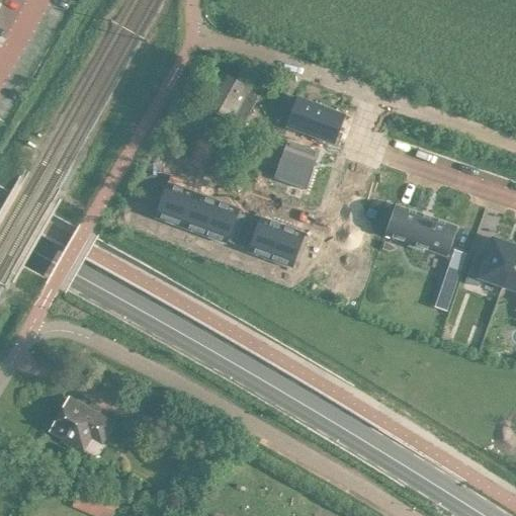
[(250,88),(237,80),(223,73),(203,106),(235,124),(237,120),(243,123),(257,98),(248,93),(250,88)]
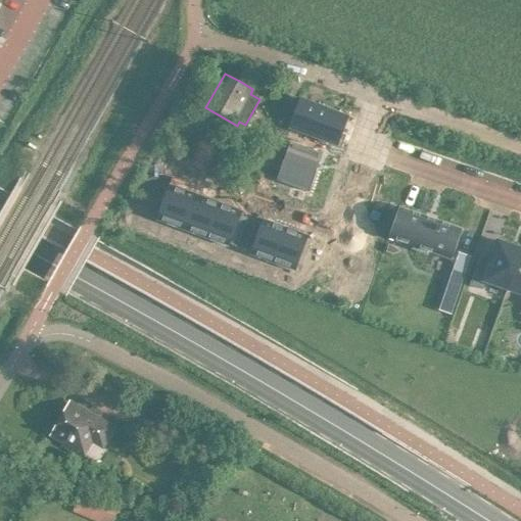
[(290,129),(336,145),(347,115),(301,99),(290,129)]
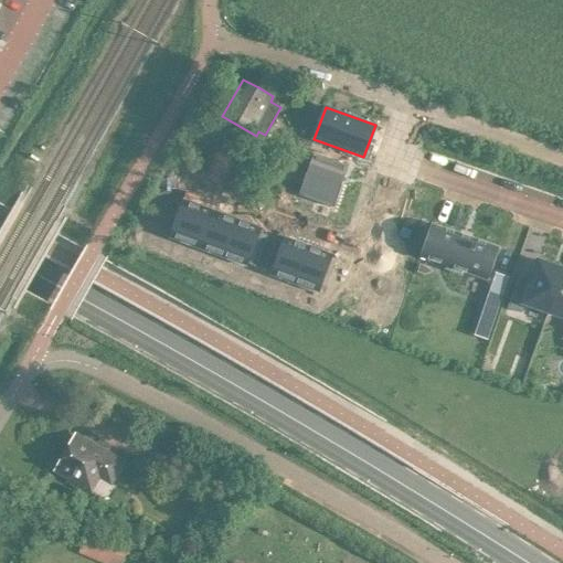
[(325,145),(311,140),(308,149),(321,153),(325,145)]
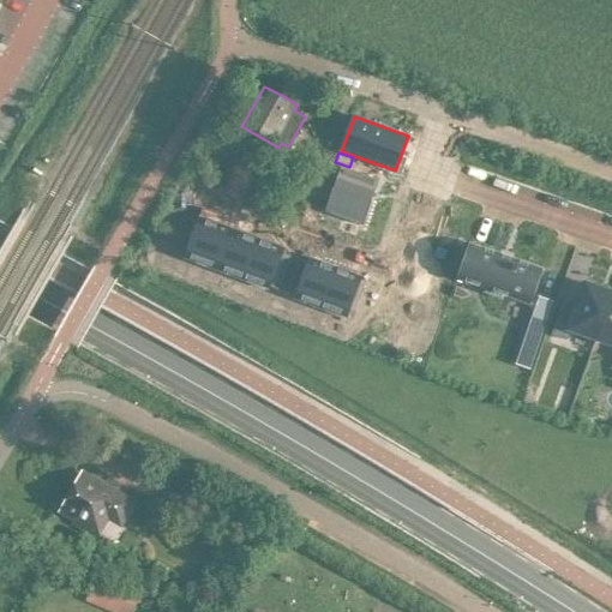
[(363,225),(378,180),(341,168),(327,211),(363,225)]
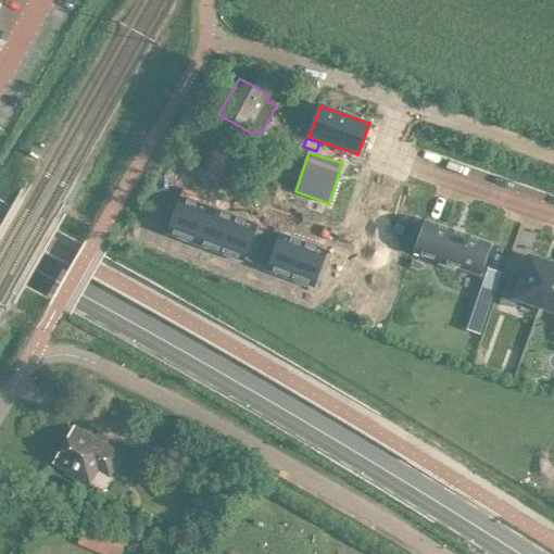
[(225,181),(237,187),(243,173),(231,167),(225,181)]
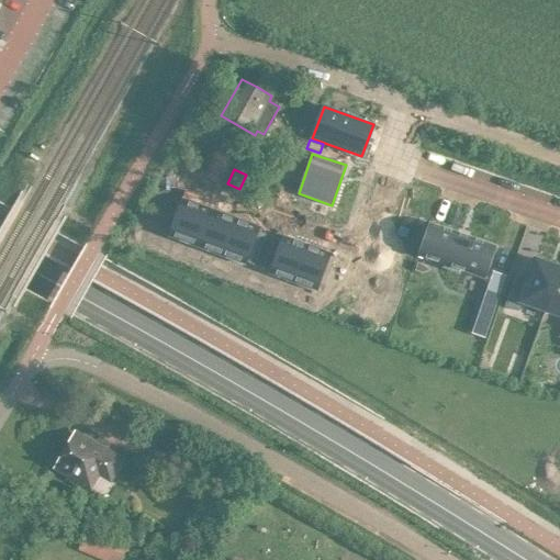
[(157,231),(164,233),(189,243),(203,205),(178,196),(171,193),(170,198),(161,194),(156,211),(164,213),(157,231)]
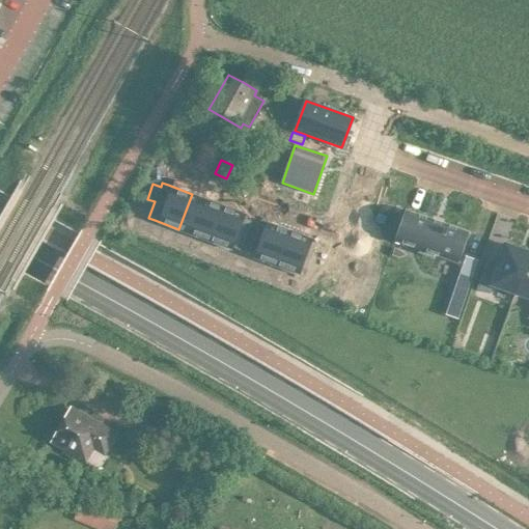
[(178,229),(200,238),(213,201),(197,196),(192,194),(178,229)]
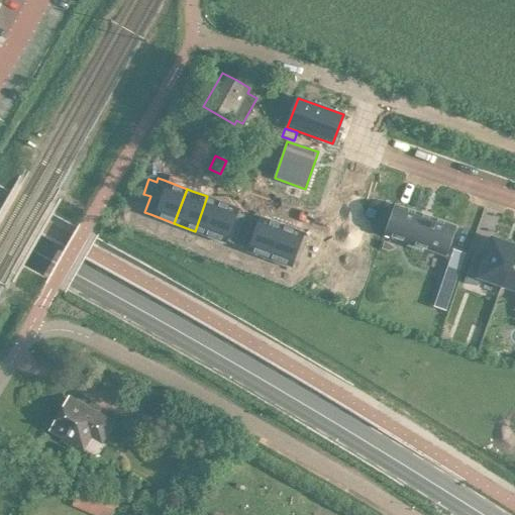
[(207,196),(195,231),(216,238),(216,236),(222,221),(229,224),(234,210),(227,208),(228,204),(213,199),(207,196)]
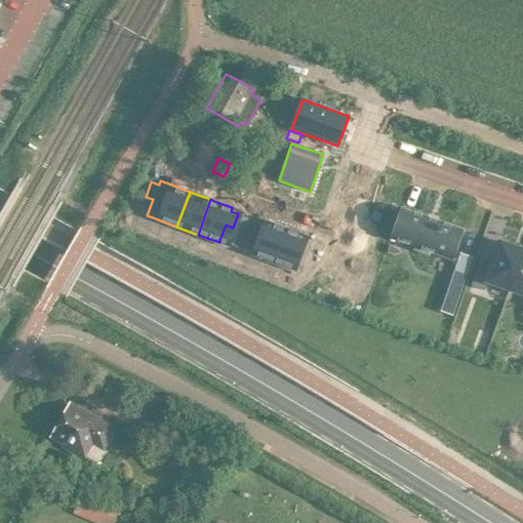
[(452,259),(463,230),(401,207),(390,238),(414,246),(413,249),(429,254),(430,251),(452,259)]
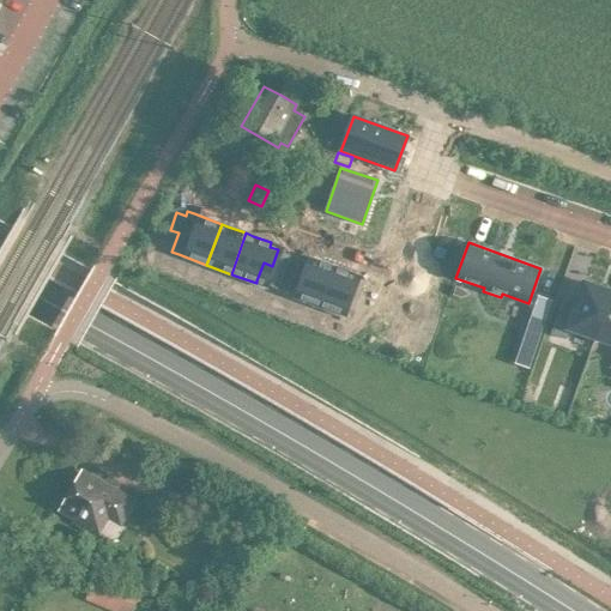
[(308,256),(294,297),(319,306),(333,265),(308,256)]
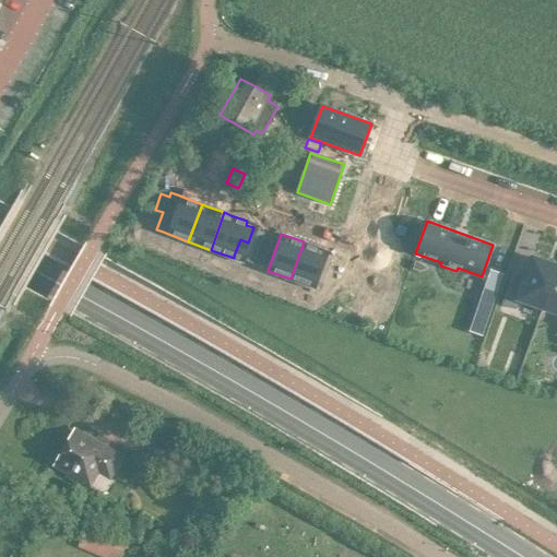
[(304,241),(291,279),(313,287),(316,283),(321,268),(326,252),(327,250),(304,241)]
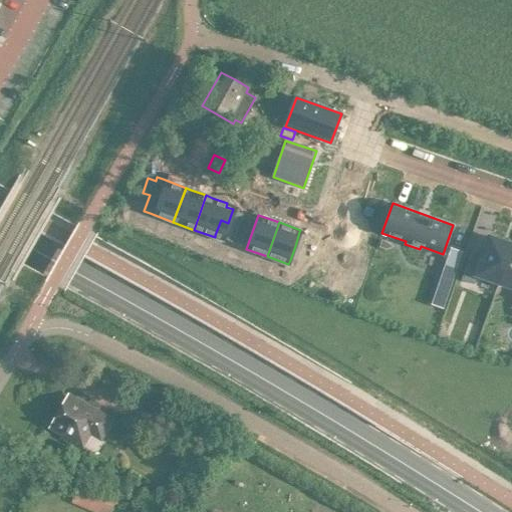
[(231,226),(226,239),(233,242),(238,228),(231,226)]
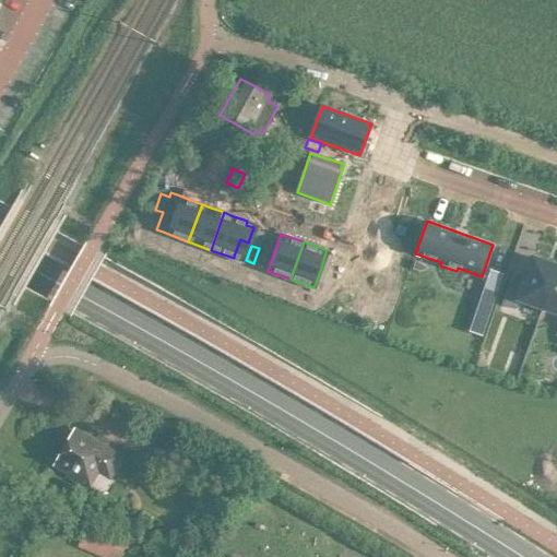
[(326,252),(321,268),(329,271),(334,256),(326,252)]
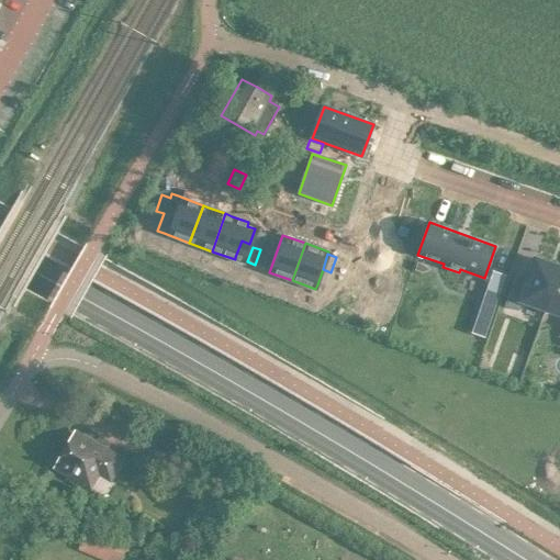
[(526,284),(513,280),(504,306),(518,311),(522,301),(545,309),(559,268),(535,259),(526,284)]
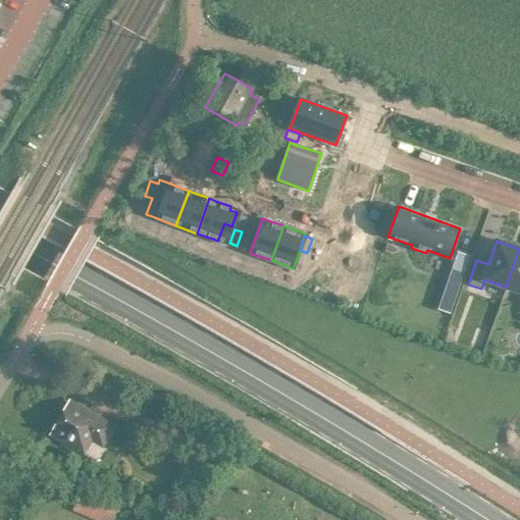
[(506,287),(519,291),(519,249),(506,287)]
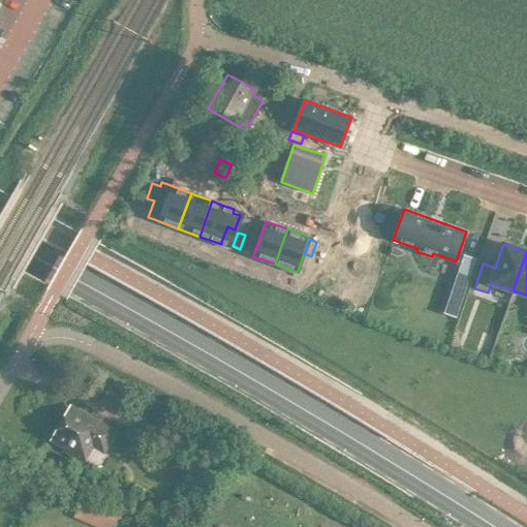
[(304,253),(299,268),(306,270),(311,256),(304,253)]
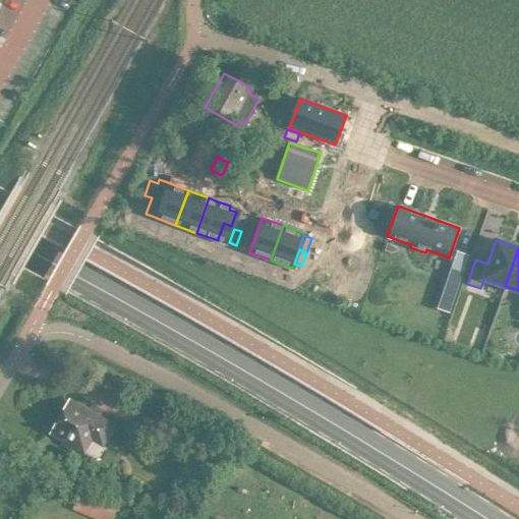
[(458,252),(443,294),(455,298),(469,256),(458,252)]
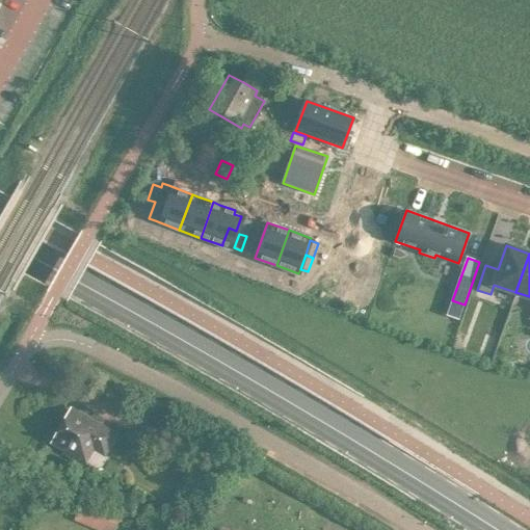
[(456,343),(470,348),(475,335),(460,329),(456,343)]
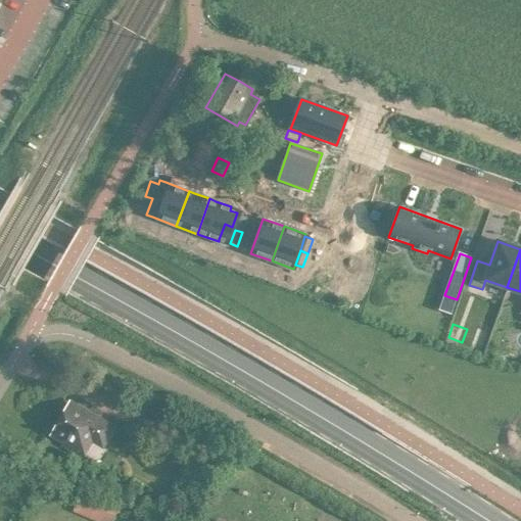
[(63,444),(79,453),(88,437),(102,445),(112,428),(69,404),(52,434),(65,441),(63,444)]
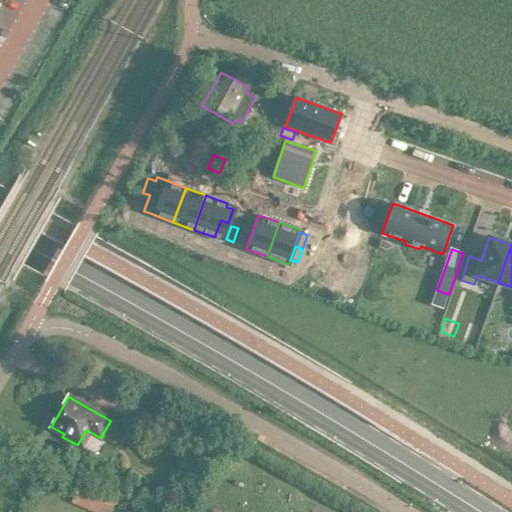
[(77,488),(72,502),(93,511),(110,511),(114,504),(119,506),(123,496),(81,479),(77,488)]
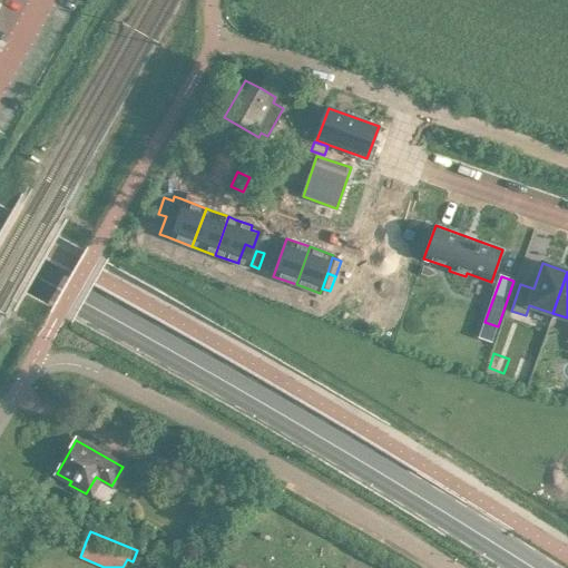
[(198,567),(207,560),(196,549),(185,559),(193,567),(198,567)]
